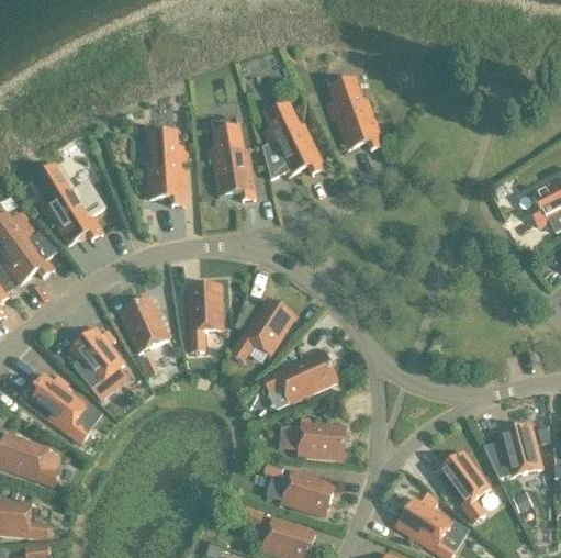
[(369,142),(371,151),(384,145),(367,99),(363,100),(355,78),(329,87),(335,100),(326,103),(331,116),(336,115),(348,149),(369,142)]
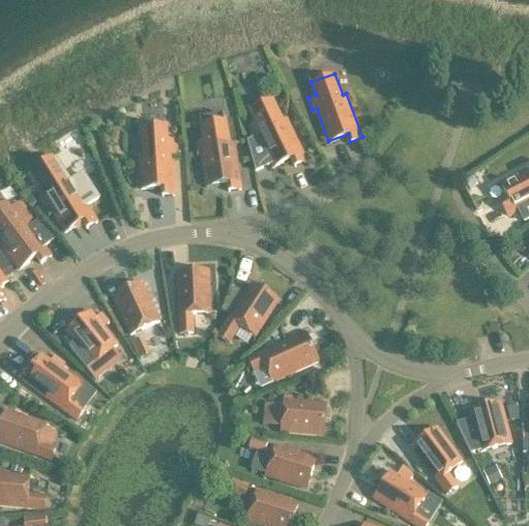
[(272,97),(251,109),(256,121),(248,124),(255,138),(259,136),(272,166),(291,156),(295,164),(306,158),(286,116),(283,118),(272,97)]
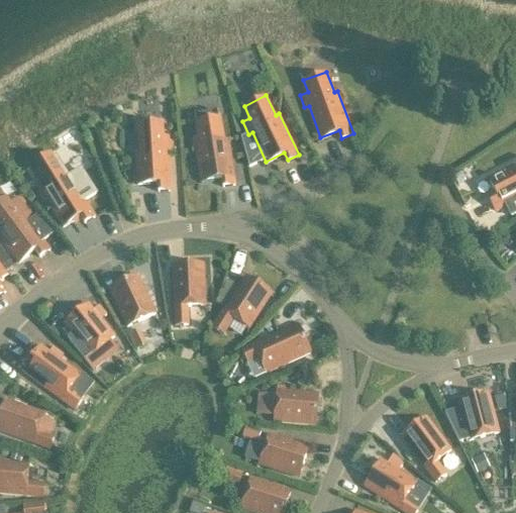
[(195,112),(199,134),(192,135),(194,146),(197,146),(202,180),(222,176),(223,184),(235,182),(228,137),(224,137),(220,116),(219,116),(218,108),(195,112)]
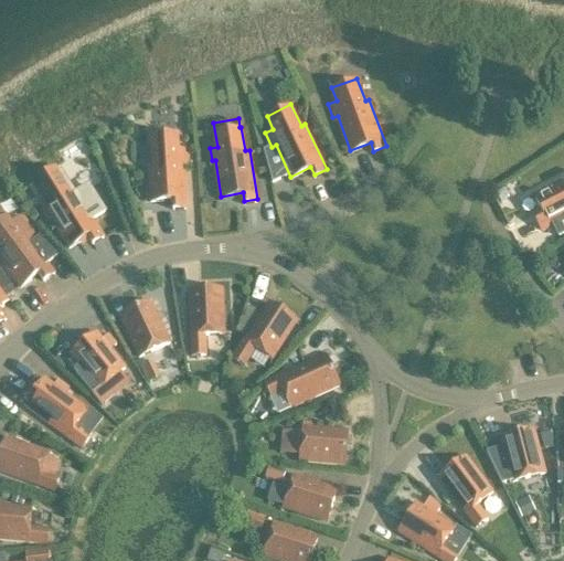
[(189,161),(188,146),(179,146),(178,133),(151,134),(152,162),(148,162),(150,199),(172,198),(173,207),(187,205),(183,161),(189,161)]
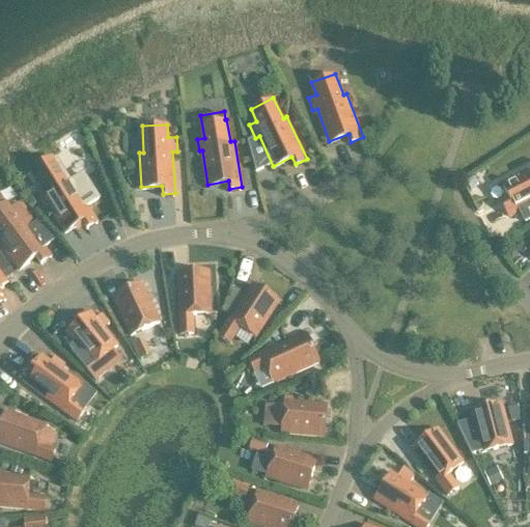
[(56,164),(52,157),(32,169),(44,188),(37,192),(45,204),(48,202),(65,230),(83,220),(87,226),(98,220),(87,202),(99,195),(85,173),(70,183),(57,163),(56,164)]
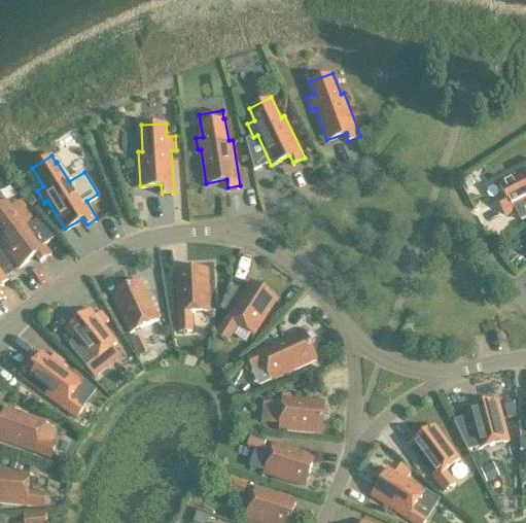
[(525,169),(523,171),(521,167),(497,179),(507,197),(499,201),(505,212),(525,202),(525,169)]
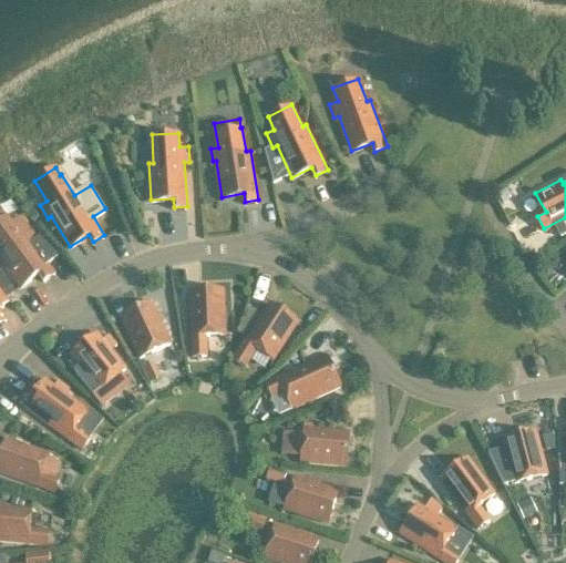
[(513,197),(506,186),(496,191),(503,203),(513,197)]
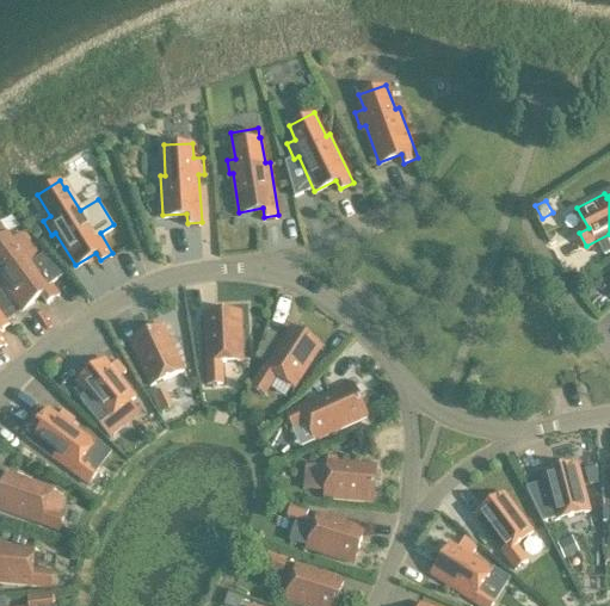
[(0,269),(4,273),(0,274),(0,276),(23,308),(42,294),(48,301),(60,292),(50,280),(65,270),(45,249),(42,252),(24,228),(12,237),(7,230),(0,236),(0,269)]
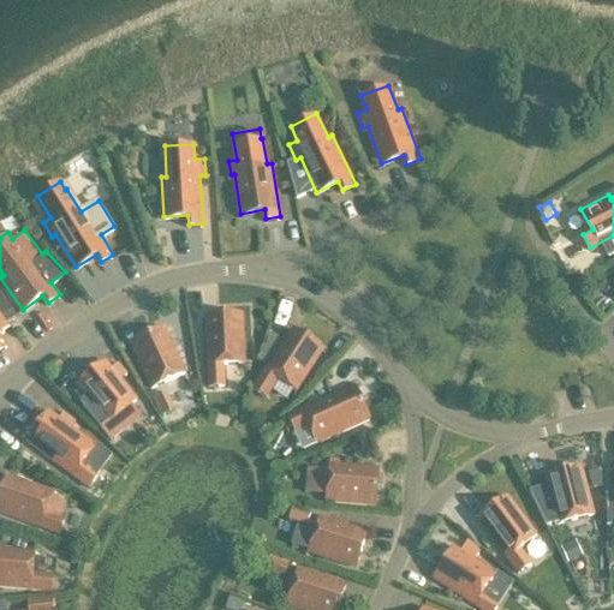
[(0,308),(9,320),(18,314),(0,286),(0,308)]
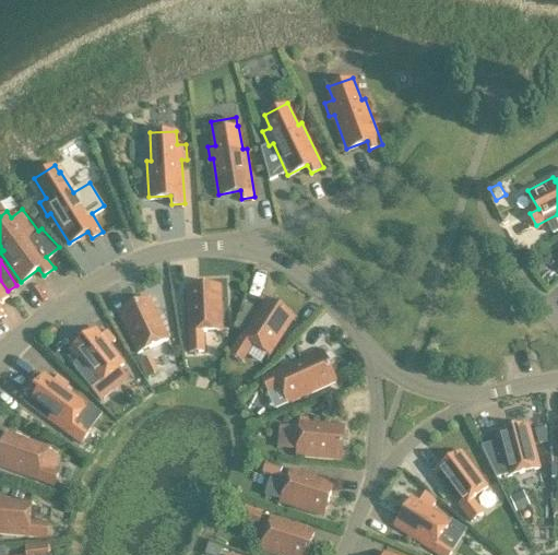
[(221,283),(187,284),(190,351),(205,350),(204,329),(223,328),(221,283)]
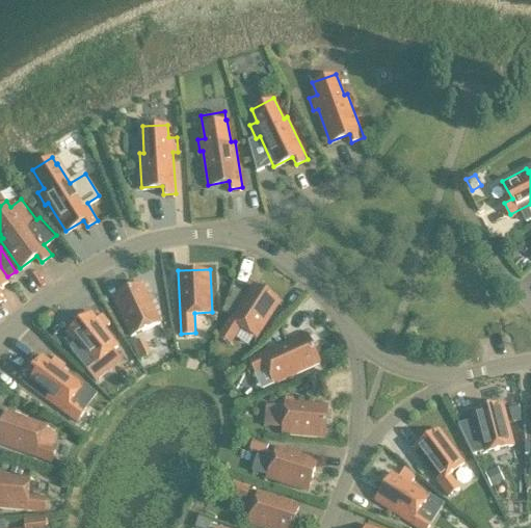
[(131,334),(160,320),(142,281),(113,295),(131,334)]
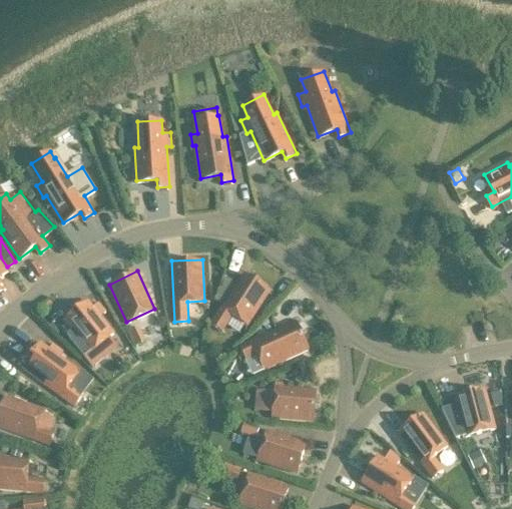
[(270,289),(243,272),(210,323),(222,331),(233,314),(247,323),(270,289)]
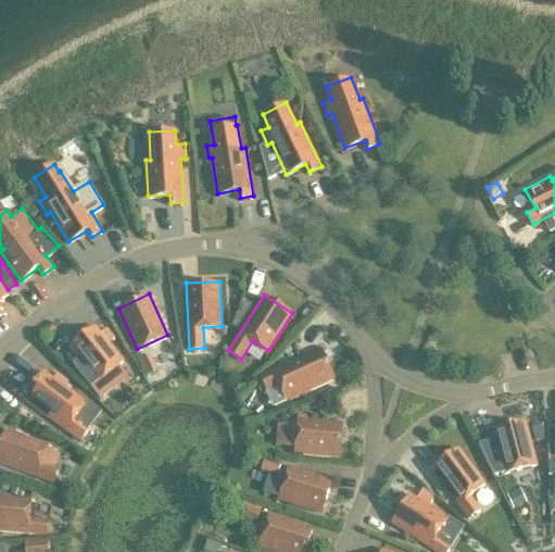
[(109,341),(116,336),(108,325),(101,330),(96,324),(70,346),(98,380),(92,384),(100,394),(113,384),(105,374),(120,363),(124,359),(109,341)]
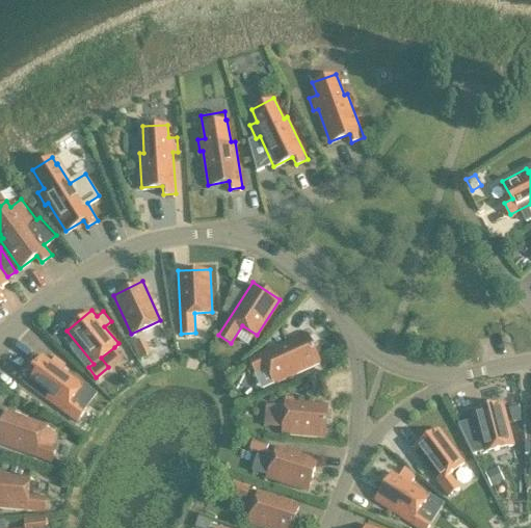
[(319,361),(306,332),(248,358),(255,371),(267,366),(274,381),(319,361)]
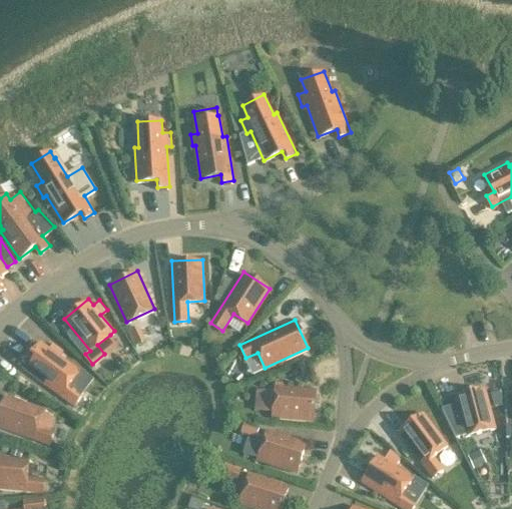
[(129,330),(136,344),(146,339),(139,325),(129,330)]
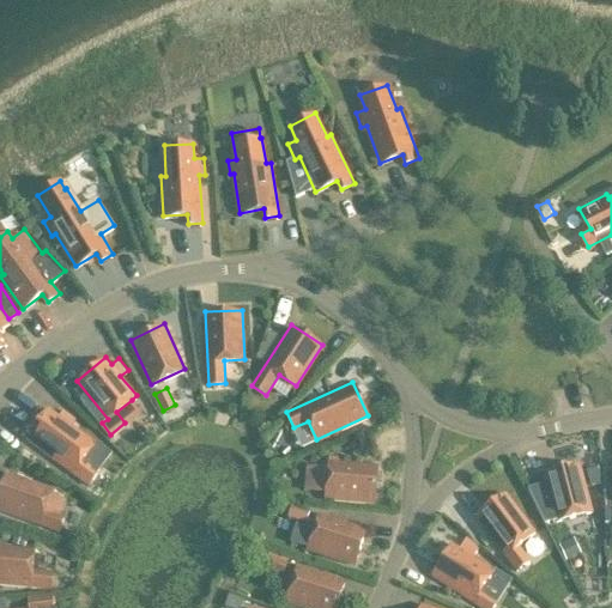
[(49,407),(28,437),(89,482),(98,469),(83,458),(96,442),(92,438),(97,431),(90,425),(84,432),(49,407)]
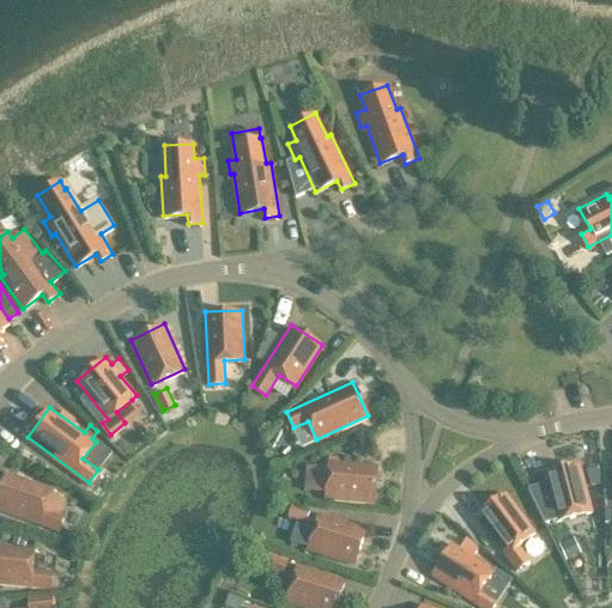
[(375,500),(379,463),(329,460),(326,497),(375,500)]
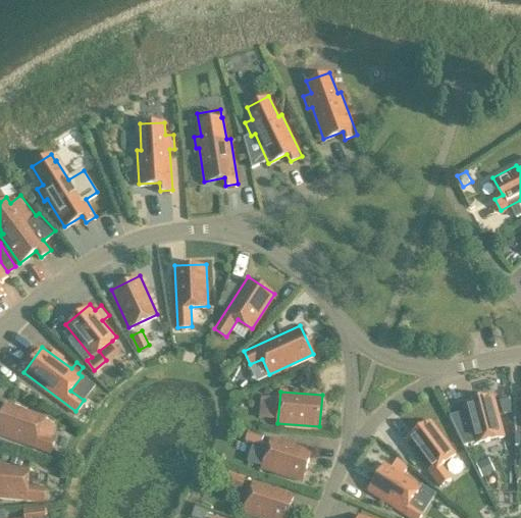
[(473,443),(504,434),(493,394),(463,402),(473,443)]
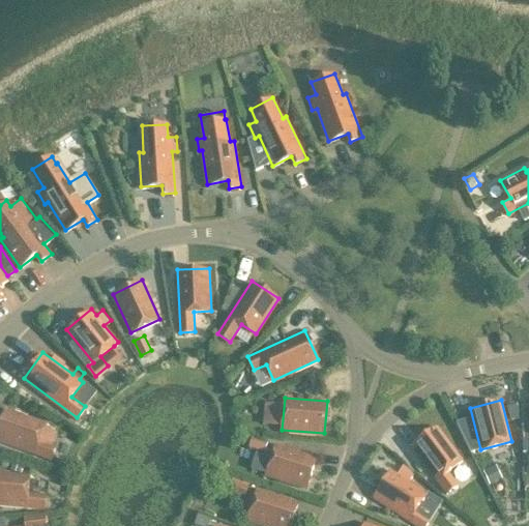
[(506,405),(510,417),(520,415),(517,402),(506,405)]
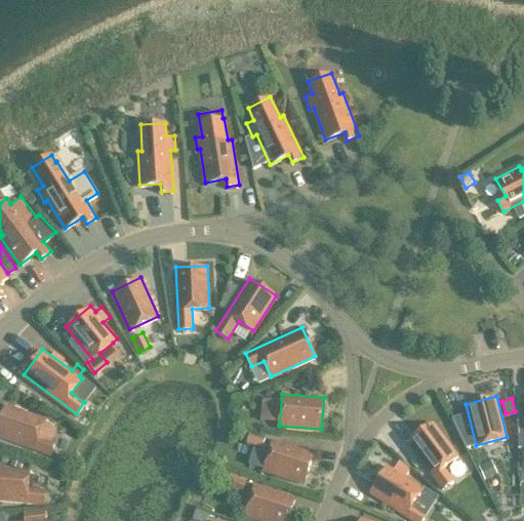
[(6,403),(0,419),(0,435),(51,453),(56,440),(40,434),(46,417),(6,403)]
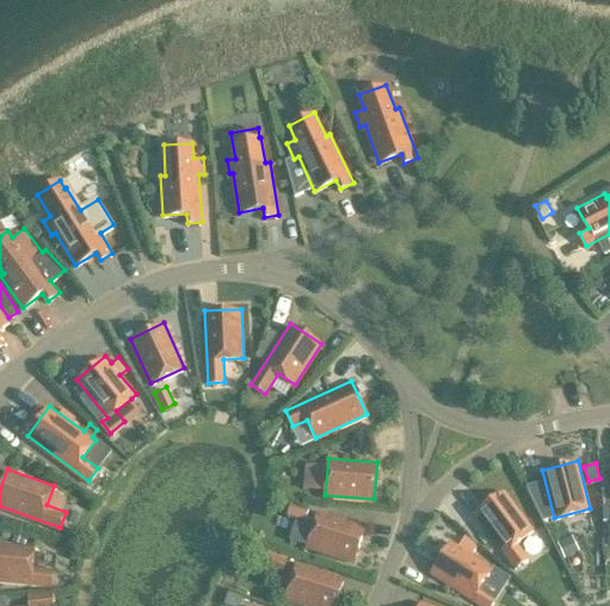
[(504,490),(474,512),(516,568),(530,557),(518,542),(534,530),(504,490)]
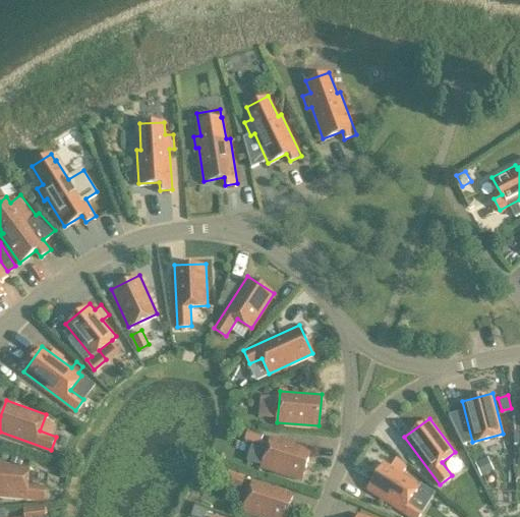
[(264,433),(248,427),(245,438),(261,443),(264,433)]
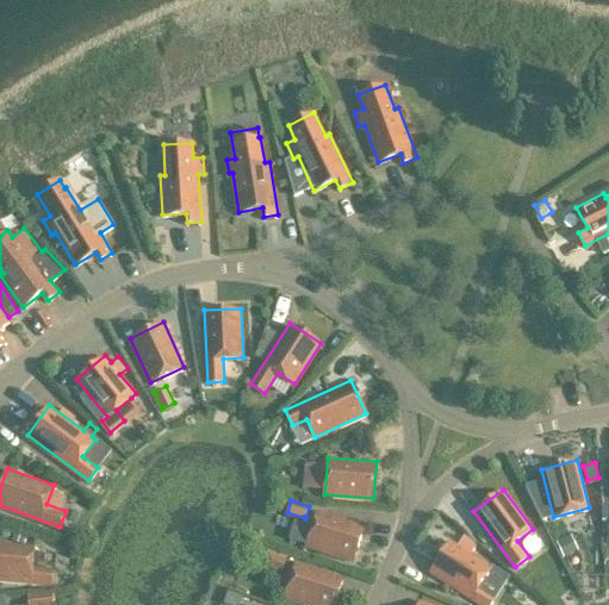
[(353,560),(365,524),(318,510),(306,544),(353,560)]
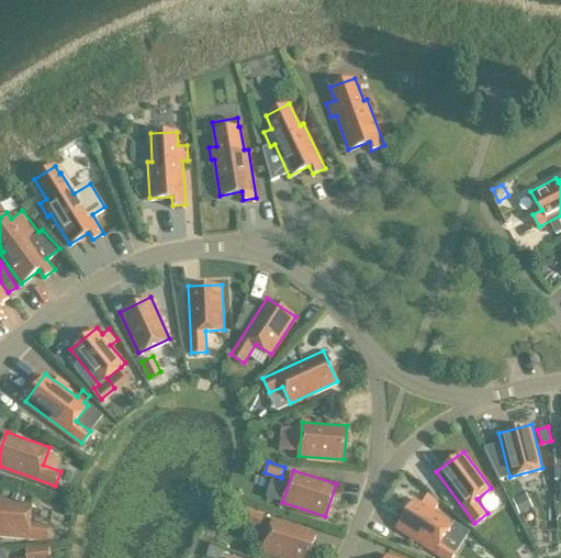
[(452,522),(434,509),(439,501),(426,492),(421,501),(415,498),(396,526),(446,557),(450,557),(455,551),(440,542),(452,522)]
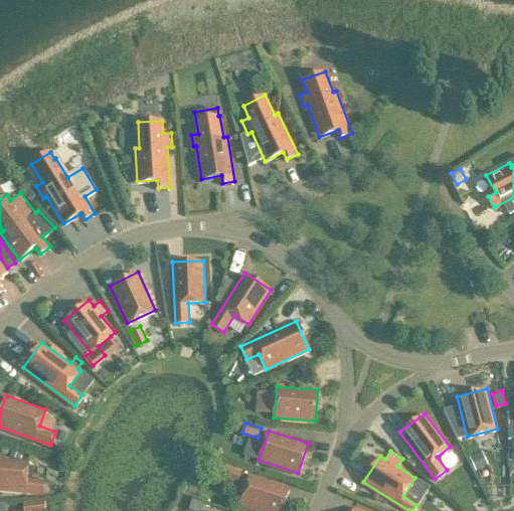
[(486,463),(481,452),(471,456),(476,468),(486,463)]
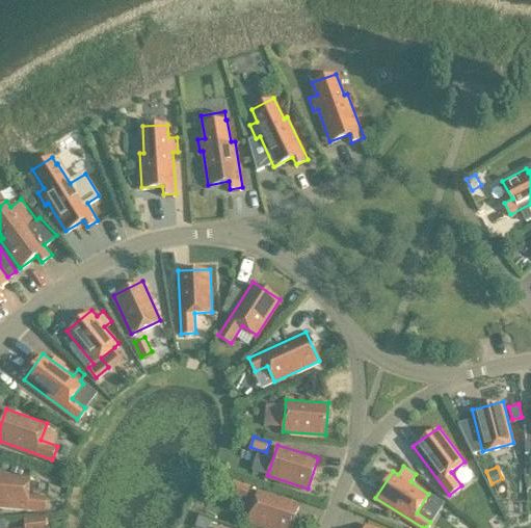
[(0,472),(0,504),(46,509),(47,495),(28,493),(29,475),(0,472)]
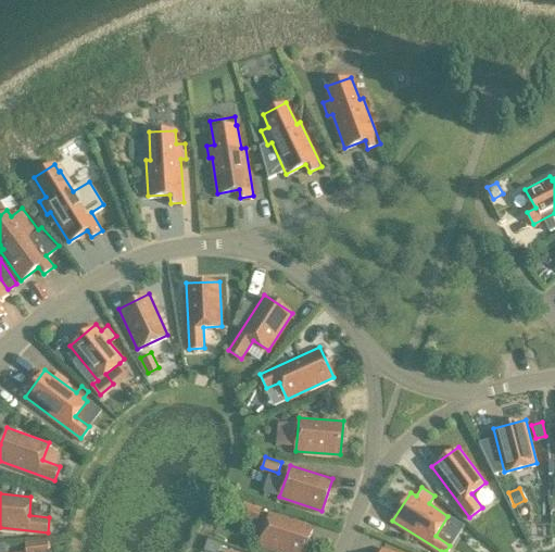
[(257,521),(263,503),(244,498),(239,515),(257,521)]
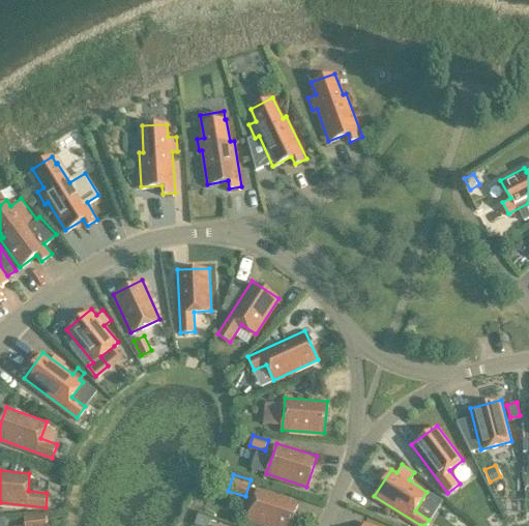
[(271,525),(290,525),(298,501),(258,488),(247,519),(271,525)]
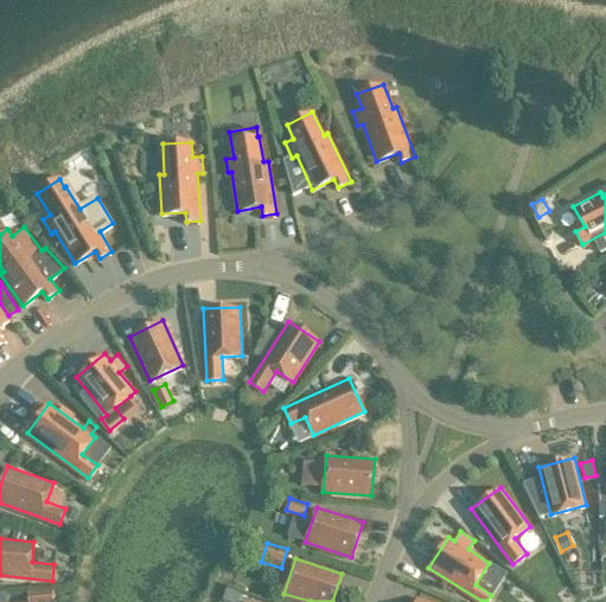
[(230,586),(227,584),(222,599),(223,599),(234,601),(236,601),(241,589),(230,586)]
